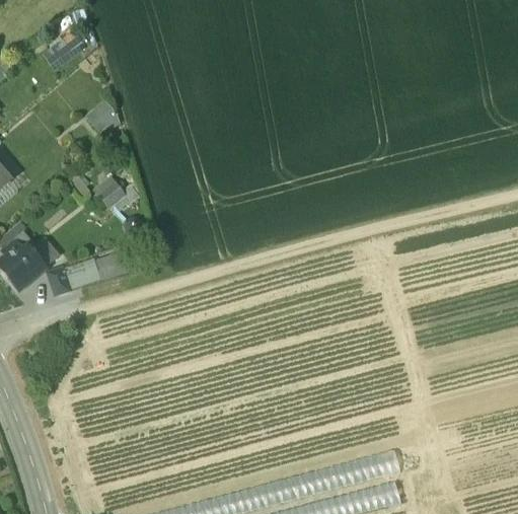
[(63,39),(49,50),(57,60),(71,49),(63,39)]
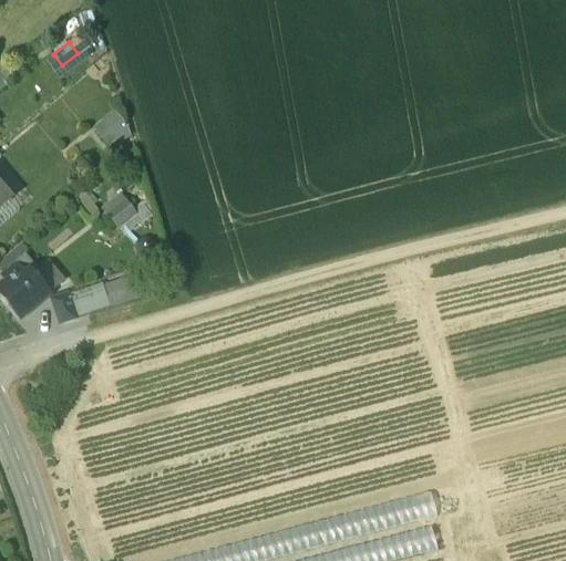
[(14,72),(6,60),(0,63),(0,87),(3,85),(4,80),(14,72)]
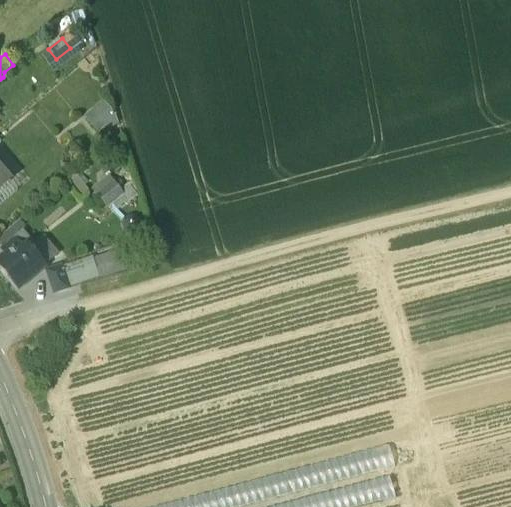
[(110,123),(111,127),(119,121),(104,100),(85,115),(98,130),(105,123),(109,127),(110,123)]
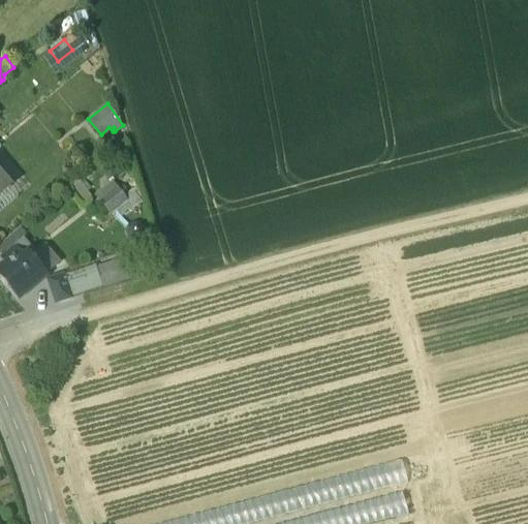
[(0,193),(12,184),(0,168),(0,193)]
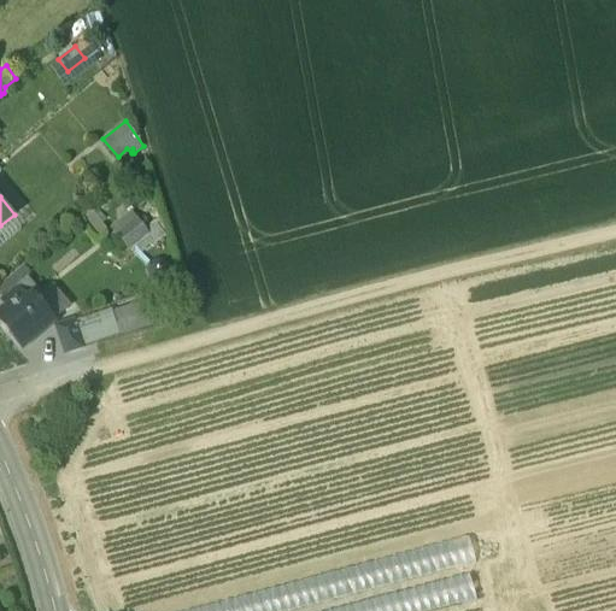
[(132,209),(112,225),(129,247),(150,231),(132,209)]
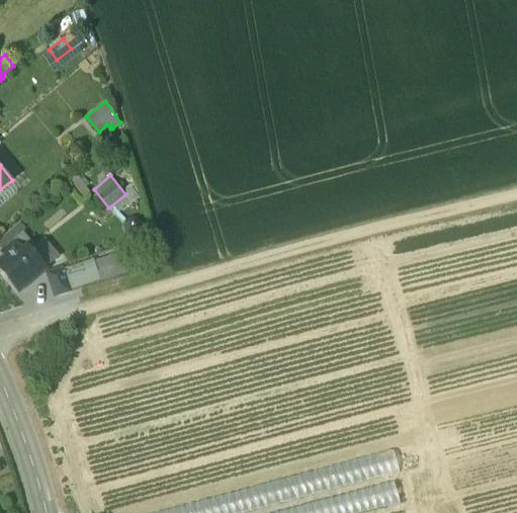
[(27,251),(17,238),(5,247),(10,253),(0,260),(21,287),(48,266),(31,247),(27,251)]
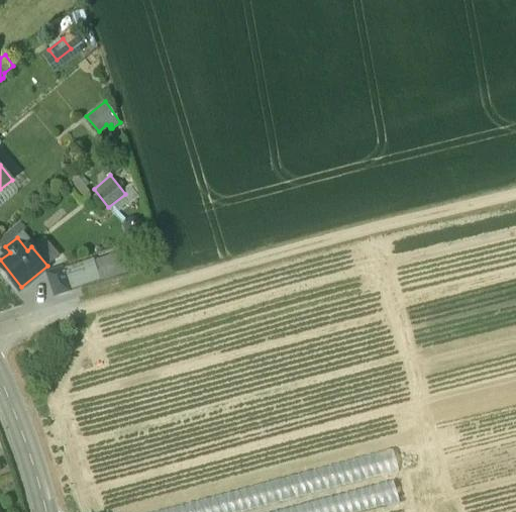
[(122,250),(95,259),(100,278),(128,271),(122,250)]
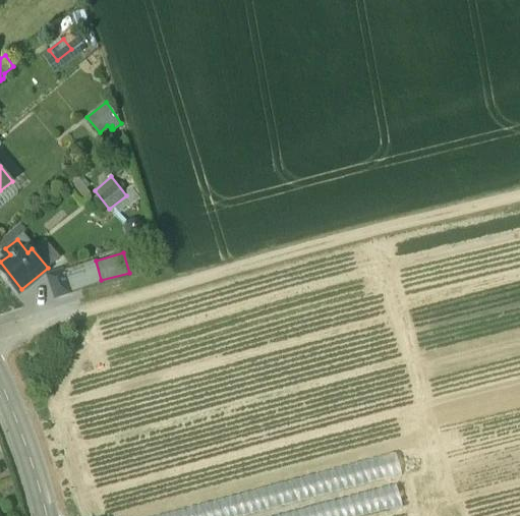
[(64,269),(71,291),(101,280),(95,259),(64,269)]
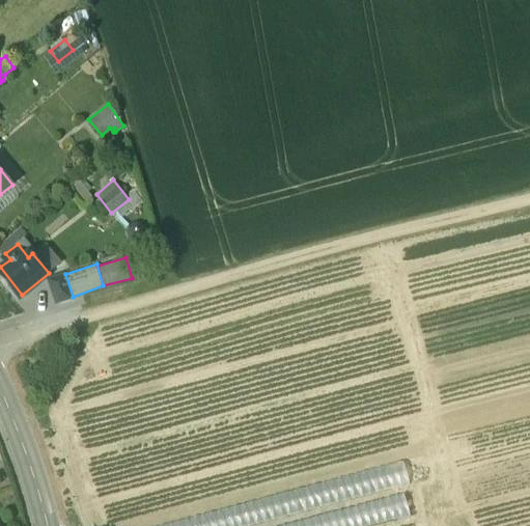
[(46,279),(54,303),(73,297),(64,272),(46,279)]
